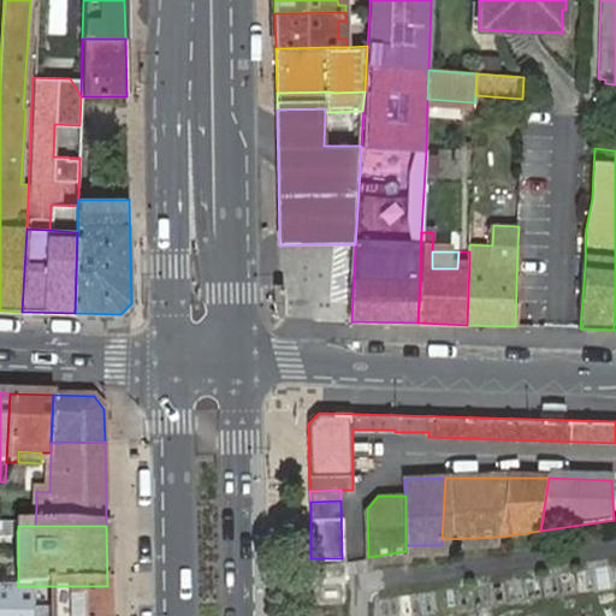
[(0,586),(0,615),(51,615),(49,586),(36,586),(18,586),(0,586)]
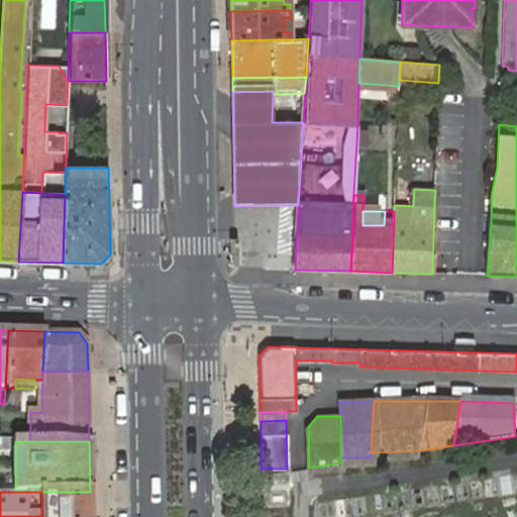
[(91,516),(90,492),(41,492),(42,516),(91,516)]
